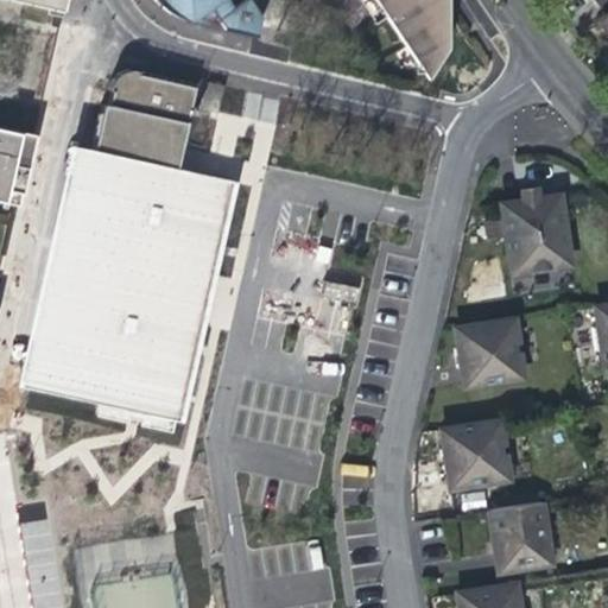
[(0,0),(6,2),(56,14),(58,0),(62,1),(62,0),(0,0)]
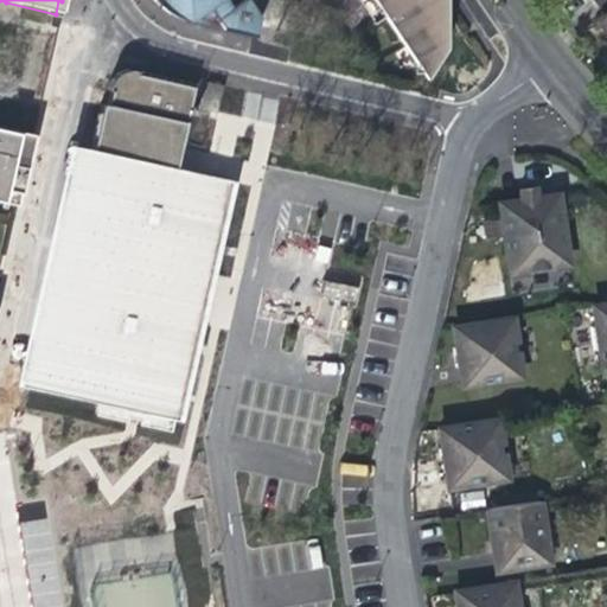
[(205,7),(215,0),(147,0),(157,8),(167,16),(181,21),(185,23),(205,7)]
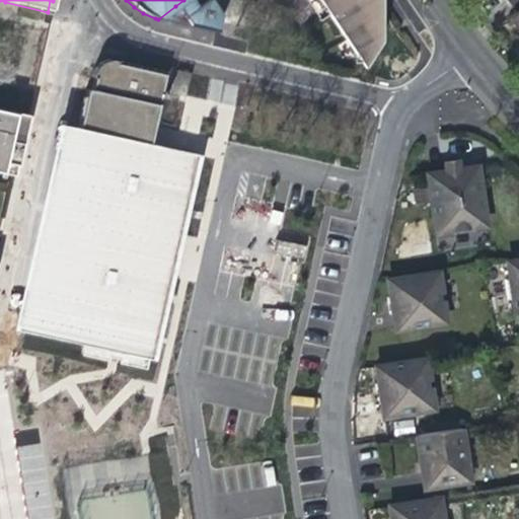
[(187,0),(183,0),(175,6),(181,15),(193,8),(187,0)]
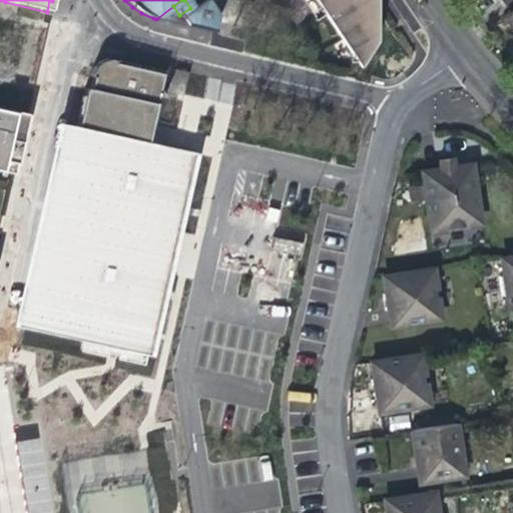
[(200,0),(190,8),(179,15),(187,26),(212,32),(216,14),(206,0),(200,0)]
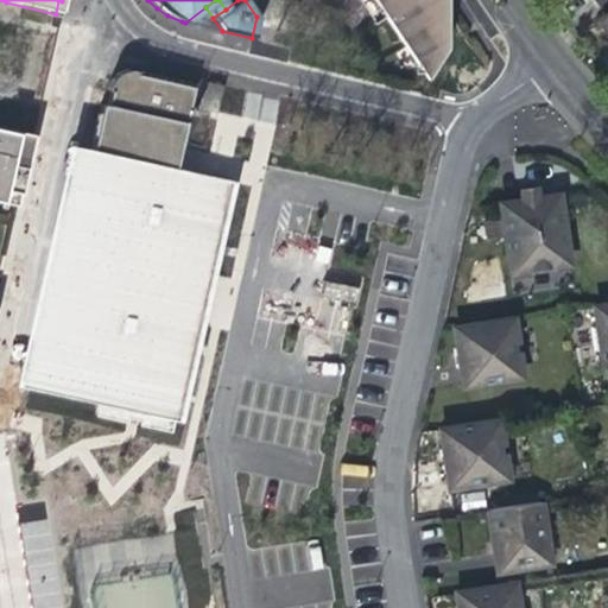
[(356,0),(372,23),(381,16),(388,10),(381,0),(356,0)]
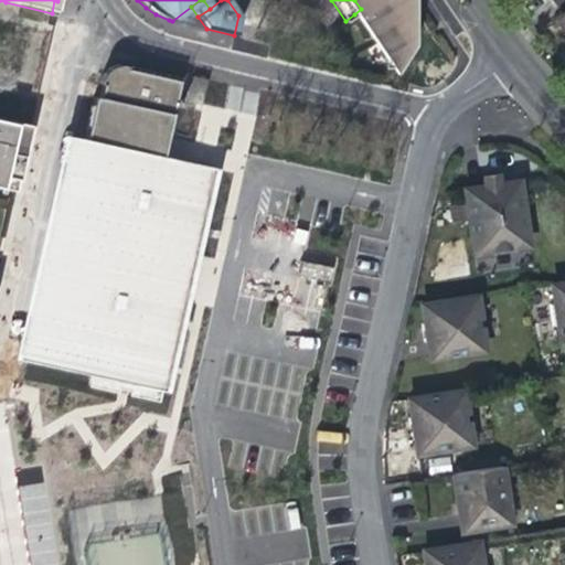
[(404,10),(397,0),(354,0),(361,9),(354,14),(394,74),(415,44),(415,41),(412,21),(409,10),(404,10)]
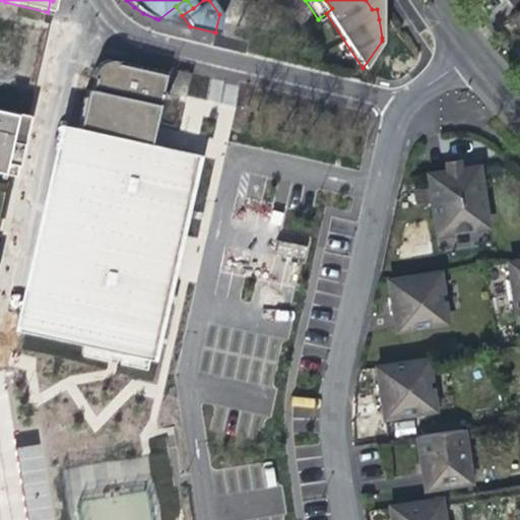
[(519,37),(519,0),(506,0),(515,10),(505,18),(518,35),(519,37)]
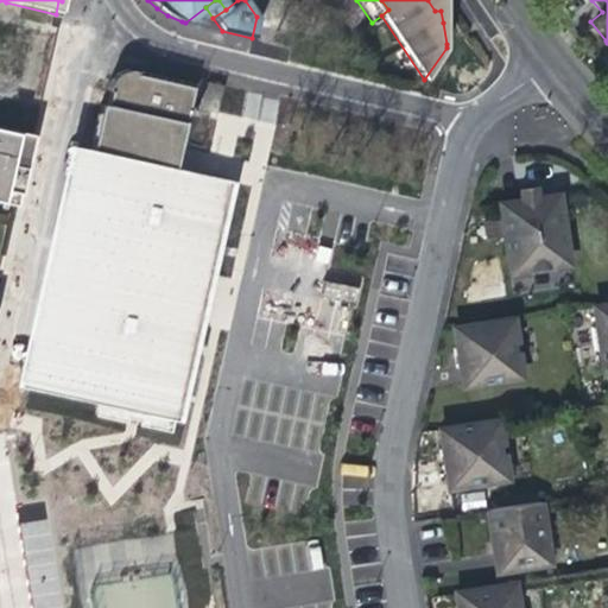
[(48,251),(11,404),(132,430),(178,441),(239,183),(171,170),(172,166),(173,168),(178,141),(185,143),(191,113),(215,118),(222,83),(192,77),(190,86),(133,74),(135,68),(126,69),(116,71),(111,76),(106,84),(105,90),(107,90),(106,103),(99,102),(89,149),(70,145),(50,239),(48,251)]
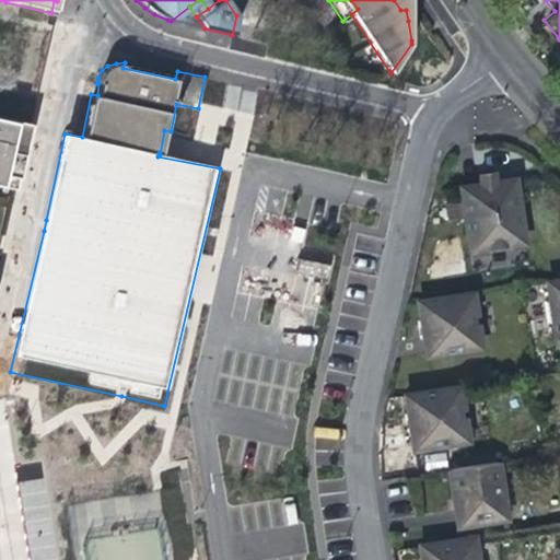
[(0,186),(11,188),(12,179),(16,181),(28,125),(0,118),(0,186)]
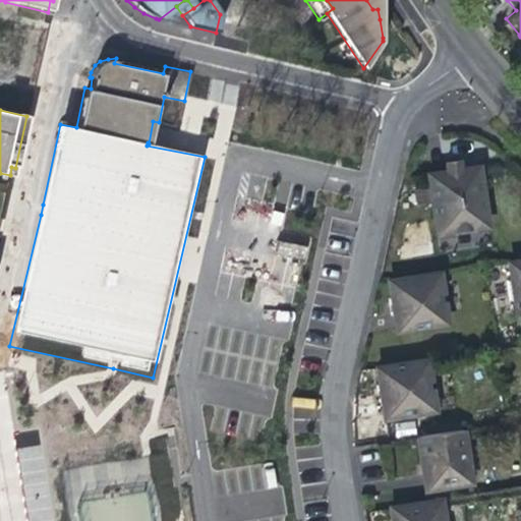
[(426,174),(433,224),(447,222),(448,232),(472,228),(471,218),(484,216),(476,165),(460,168),(459,164),(453,165),(443,166),(443,171),(426,174)]
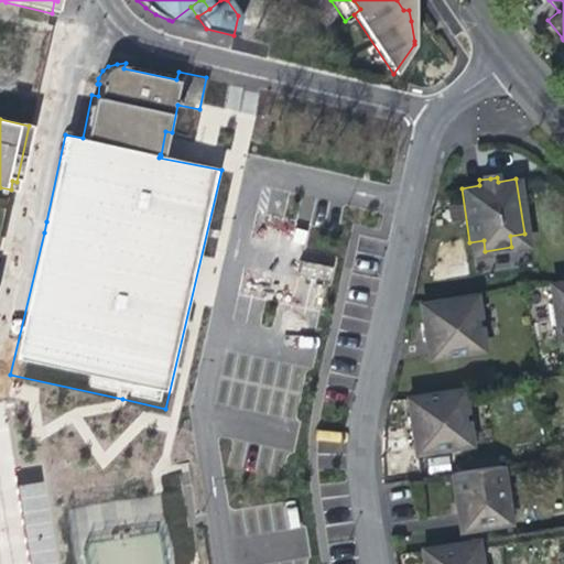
[(527,245),(524,234),(510,236),(511,247),(527,245)]
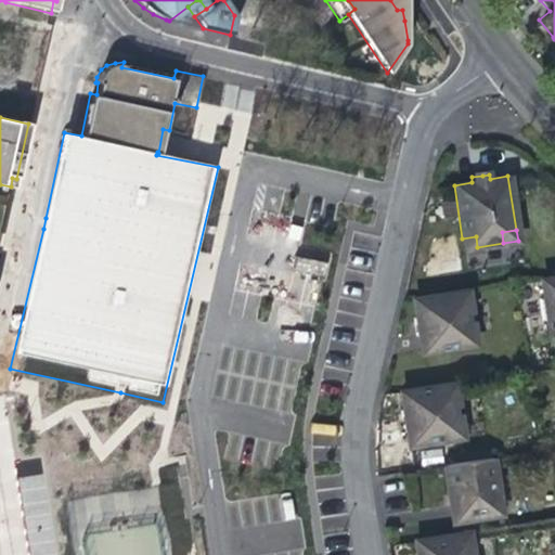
[(464,249),(477,247),(476,236),(462,239),(464,249)]
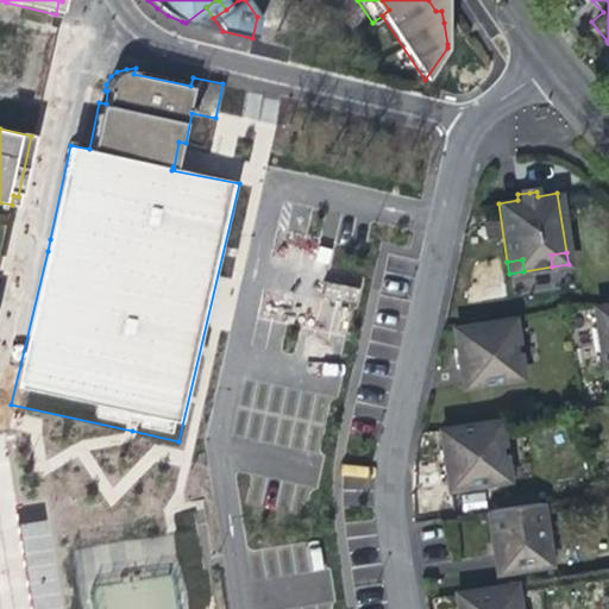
[(327,281),(318,325),(350,332),(359,288),(327,281)]
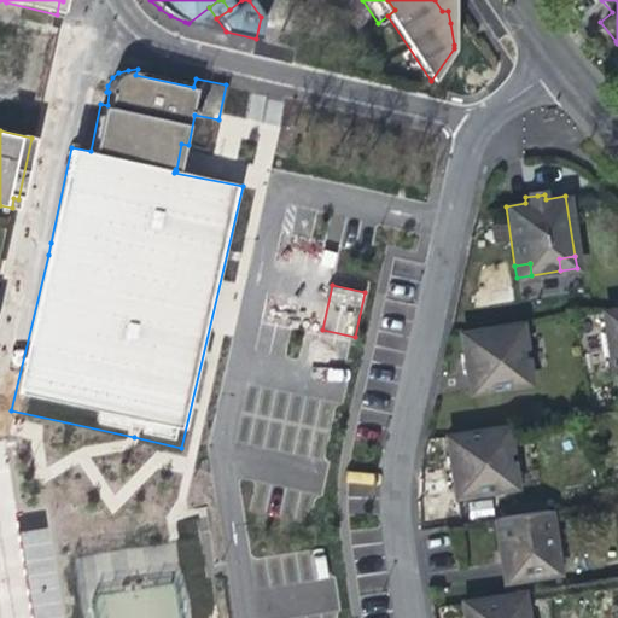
[(610,373),(617,372),(617,307),(599,310),(602,330),(598,330),(600,355),(606,355),(610,373)]
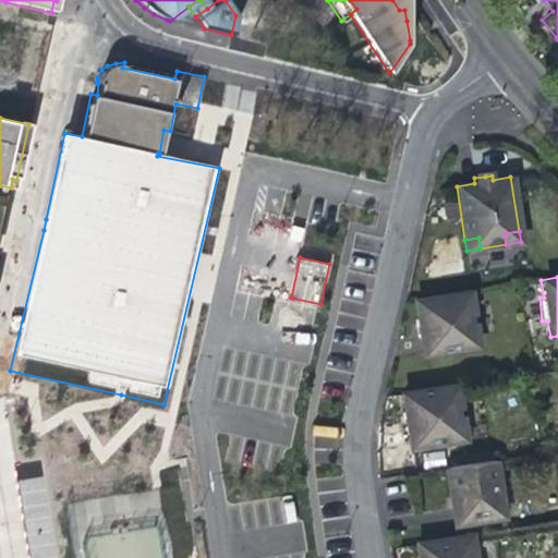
[(422,354),(475,346),(466,292),(413,301),(416,319),(413,319),(414,329),(415,337),(419,337),(422,354)]
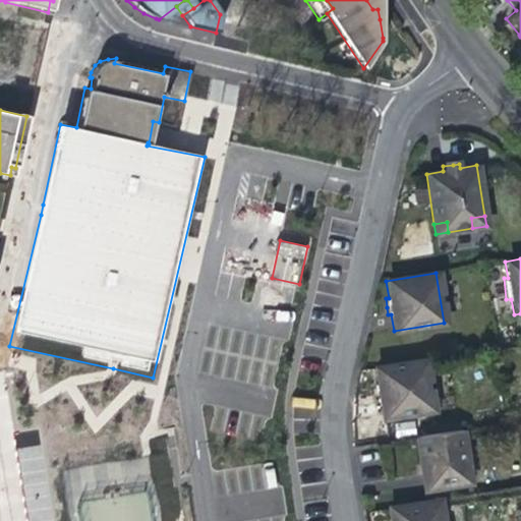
[(382,418),(432,410),(424,359),(374,367),(377,384),(372,384),(374,395),(375,401),(379,401),(382,418)]
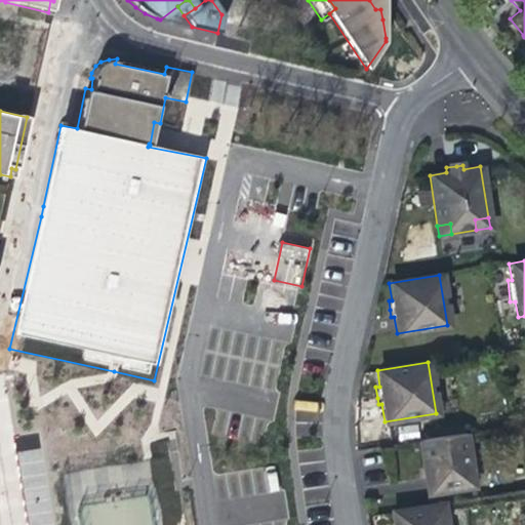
[(316,419),(319,403),(296,399),(294,416),(316,419)]
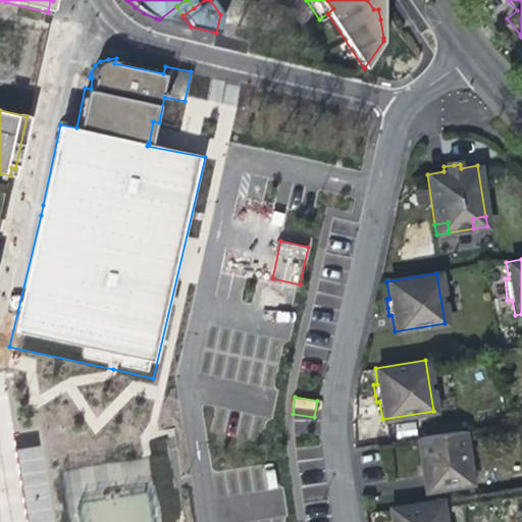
[(422,490),(469,482),(461,430),(414,437),(418,460),(423,464),(424,472),(420,472),(422,490)]
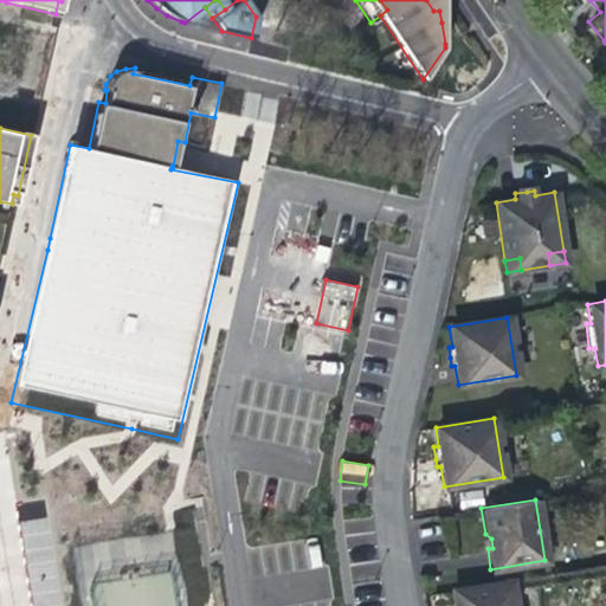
[(66,605),(53,516),(21,521),(33,605),(66,605)]
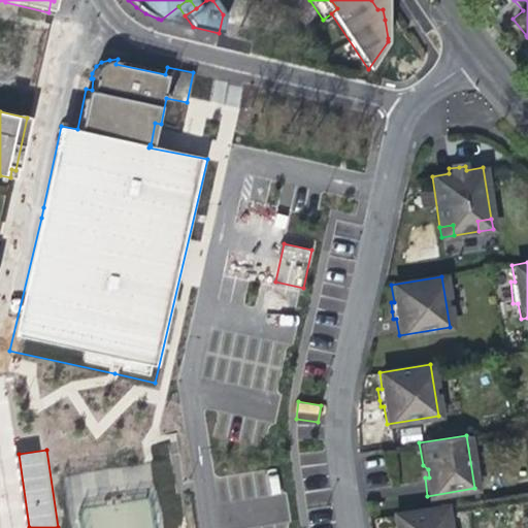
[(447,527),(443,507),(392,515),(394,527),(447,527)]
